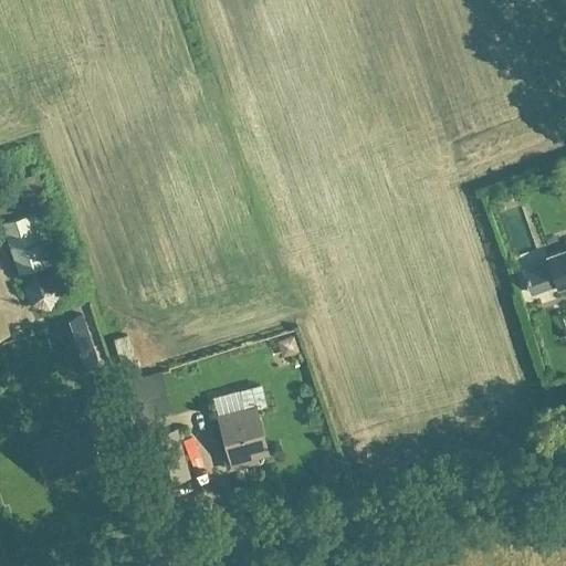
[(1,226),(19,275),(59,262),(41,211),(1,226)]
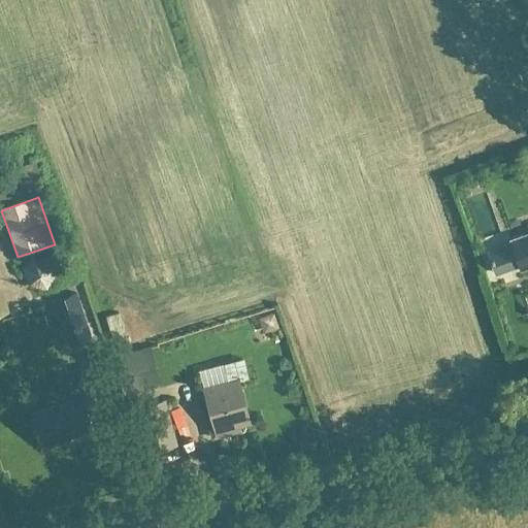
[(527,213),(500,216),(501,234),(527,232),(527,213)]
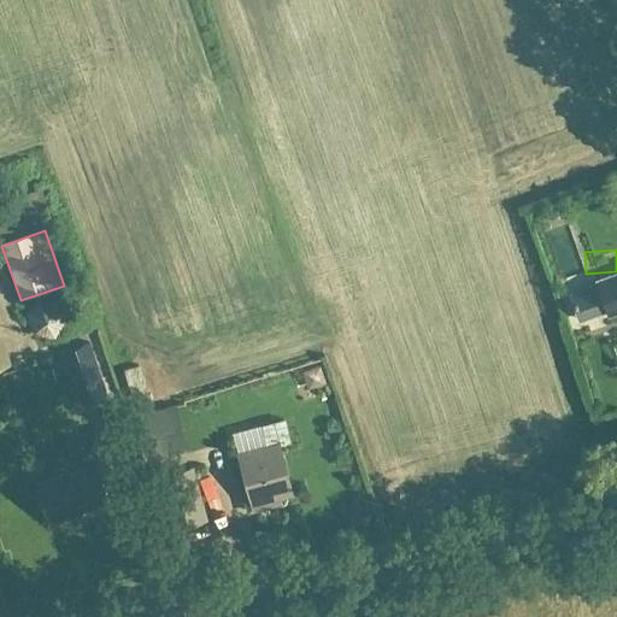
[(616,272),(594,282),(606,317),(616,312),(616,272)]
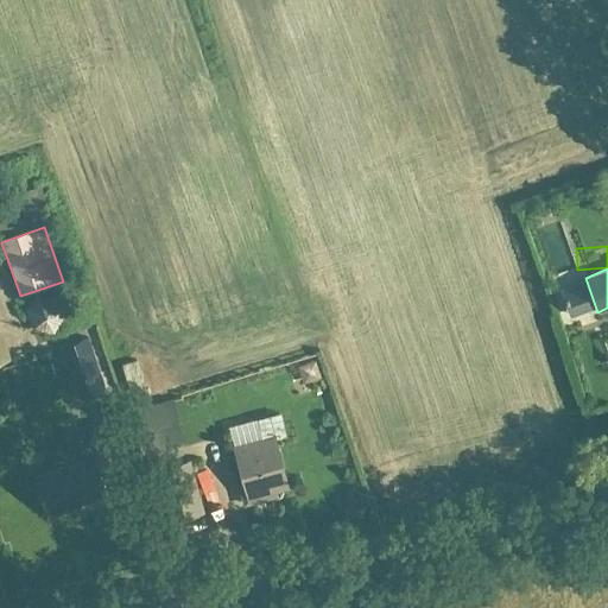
[(33,333),(52,334),(64,317),(57,296),(33,293),(23,312),(33,333)]
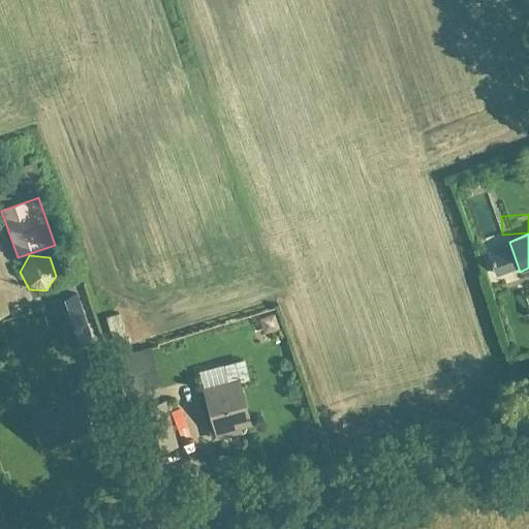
[(60,329),(85,320),(75,293),(63,298),(66,305),(54,309),(60,329)]
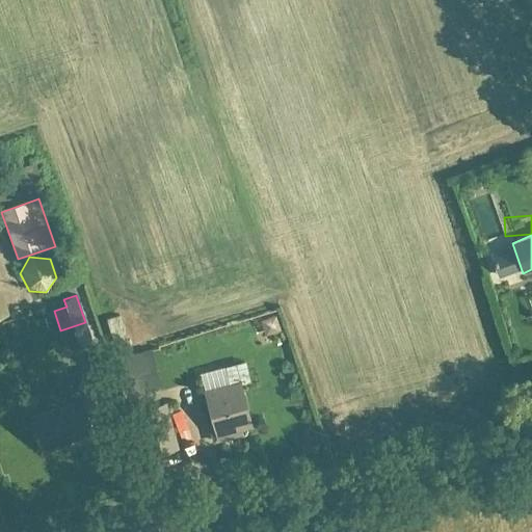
[(84,395),(110,388),(102,367),(77,376),(84,395)]
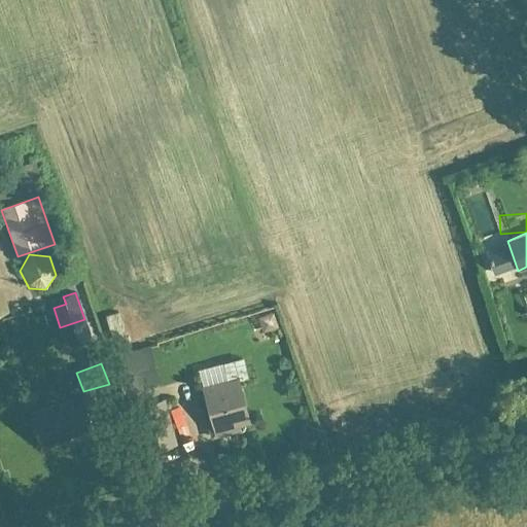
[(225,435),(224,431),(249,425),(239,381),(202,390),(210,422),(206,423),(210,438),(225,435)]
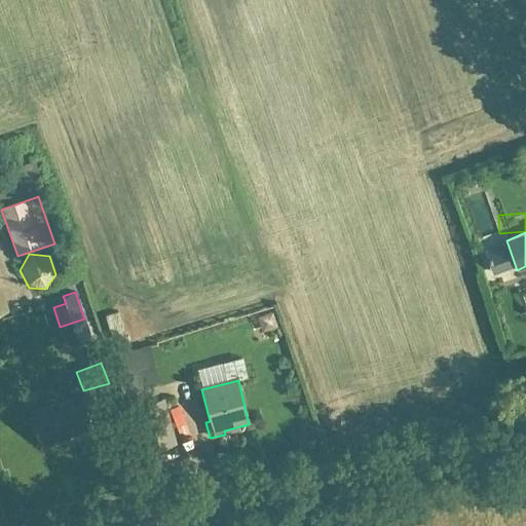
[(82,399),(31,414),(40,446),(91,430),(82,399)]
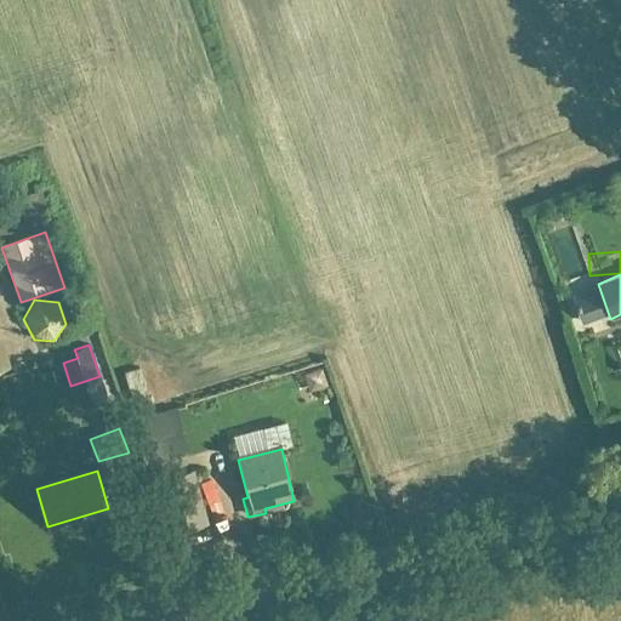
[(165,536),(206,525),(193,472),(152,484),(165,536)]
